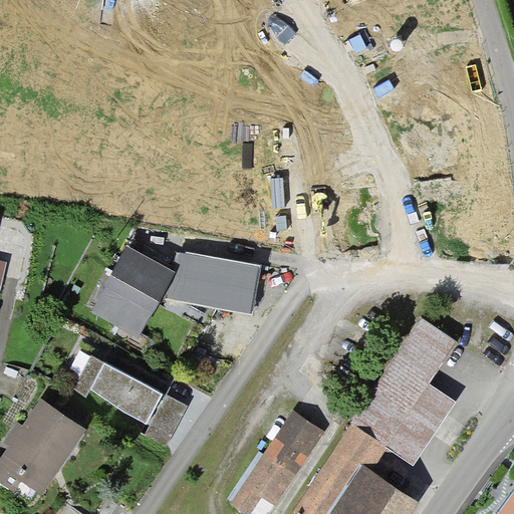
[(129,249),(93,312),(139,336),(174,273),(129,249)]
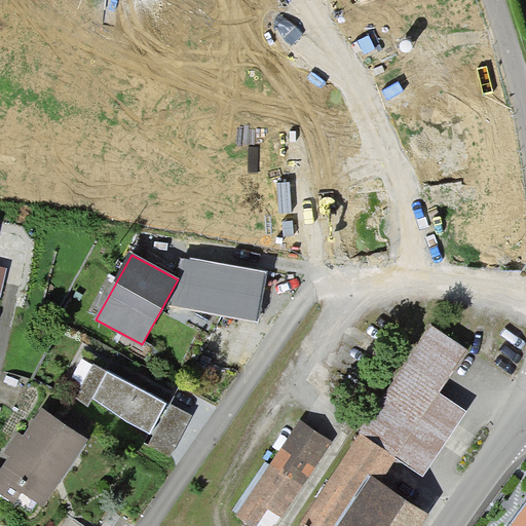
[(263,274),(184,260),(176,306),(256,320),(263,274)]
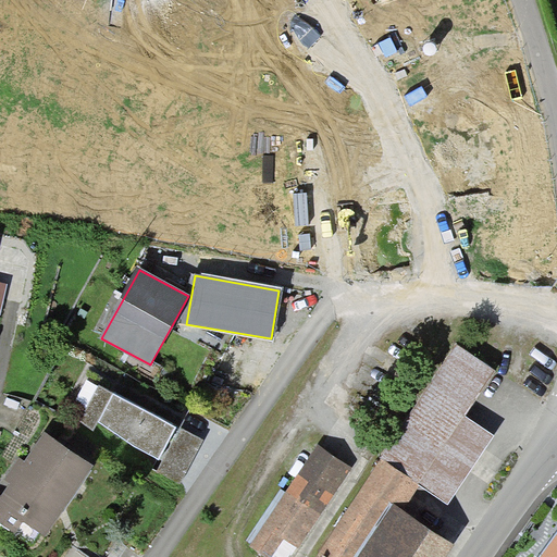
[(0,307),(5,309),(11,282),(0,279),(0,307)]
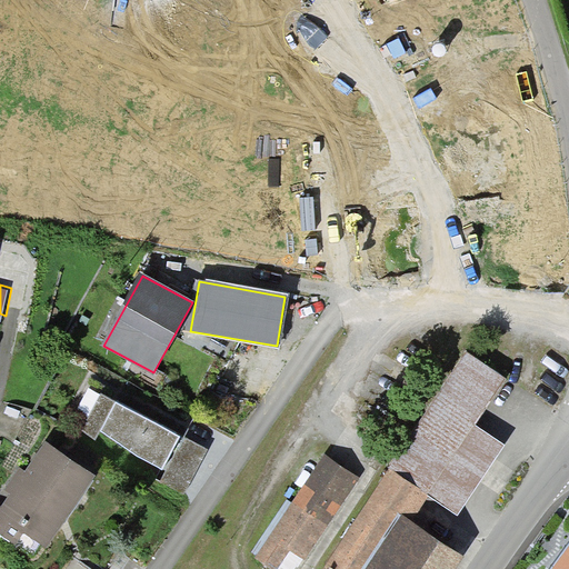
[(390,467),(428,492),(475,422),(505,376),(467,351),(390,467)]
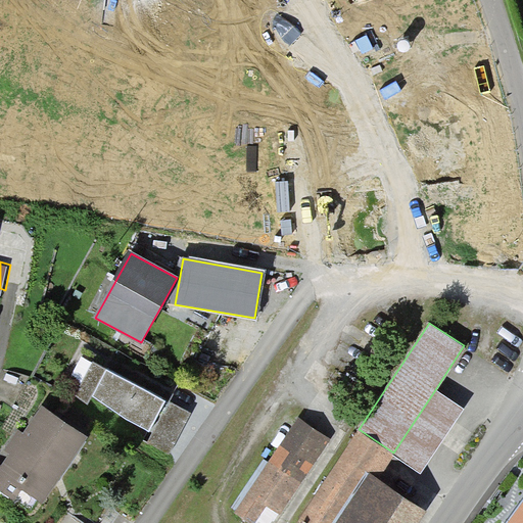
[(90,397),(106,366),(93,359),(74,396),(87,403),(90,397)]
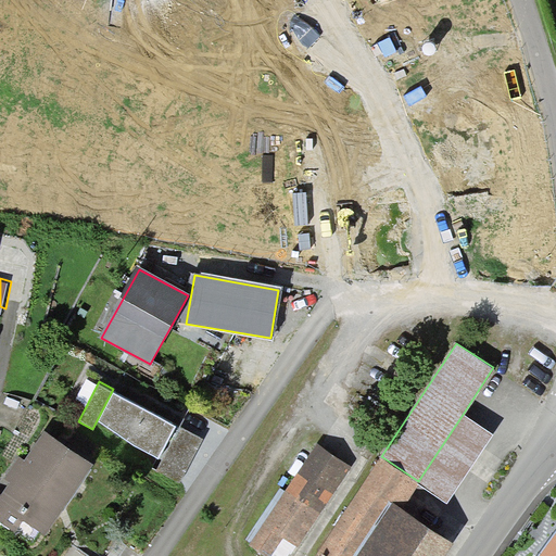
[(113,389),(96,422),(154,454),(173,420),(113,389)]
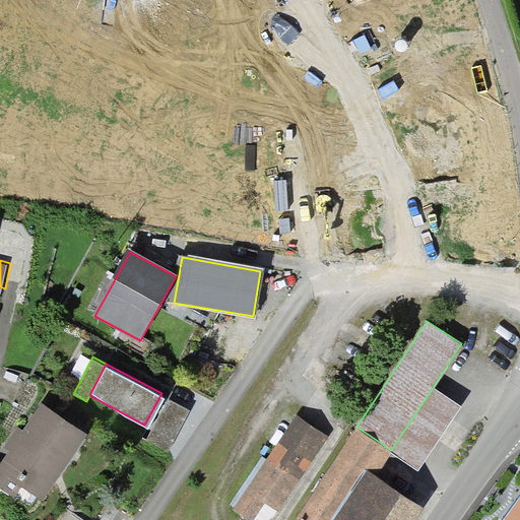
[(463,405),(434,386),(391,450),(420,469),(463,405)]
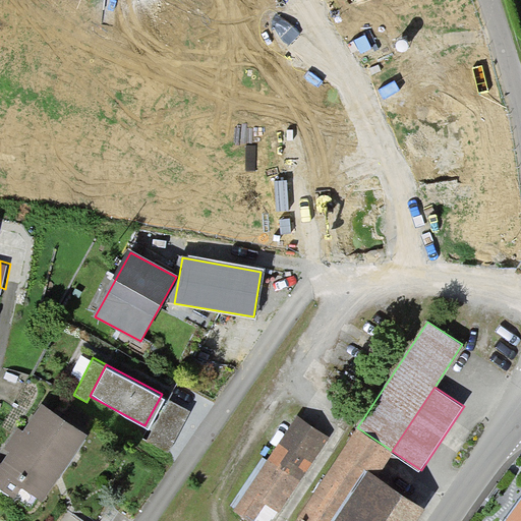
[(166,399),(145,440),(165,451),(186,410),(166,399)]
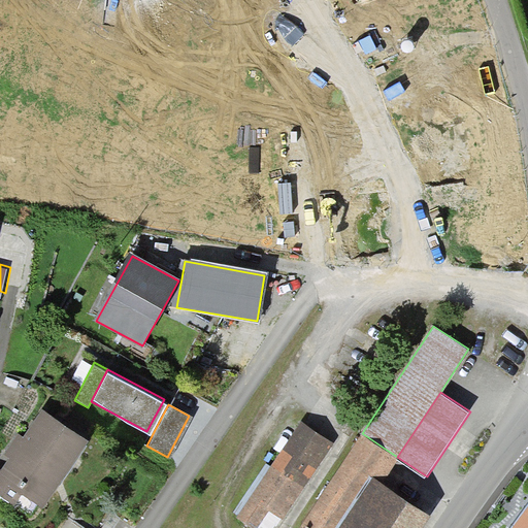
[(0,490),(13,498),(21,487),(43,501),(85,437),(38,407),(20,436),(18,434),(4,454),(7,456),(0,467),(0,490)]
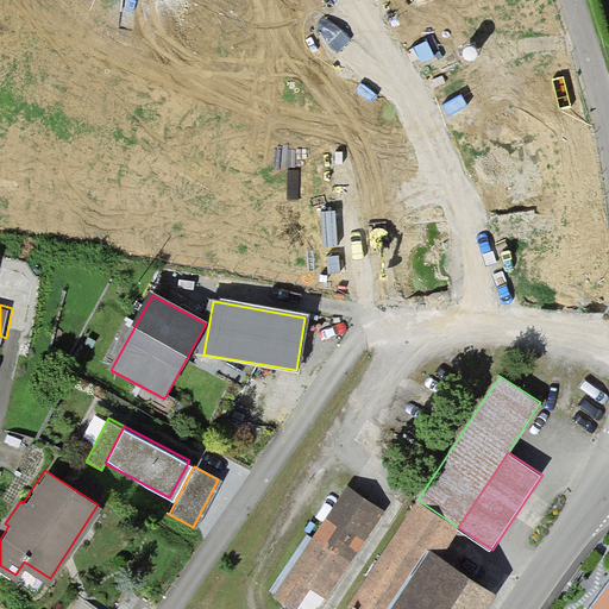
[(346,488),(276,595),(292,604),(306,583),(324,594),(380,509),(346,488)]
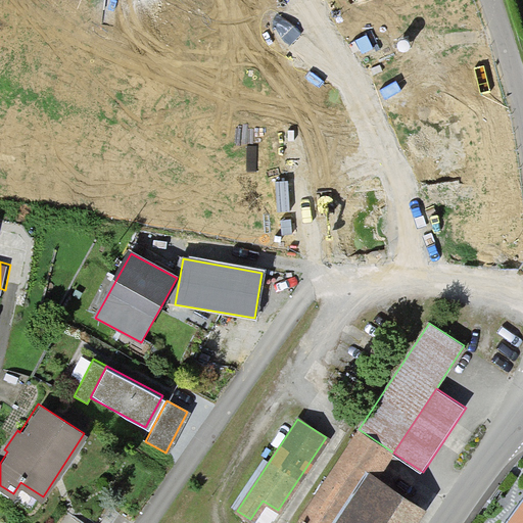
[(359,429),(298,520),(302,522),(345,522),(378,476),(393,453),(359,429)]
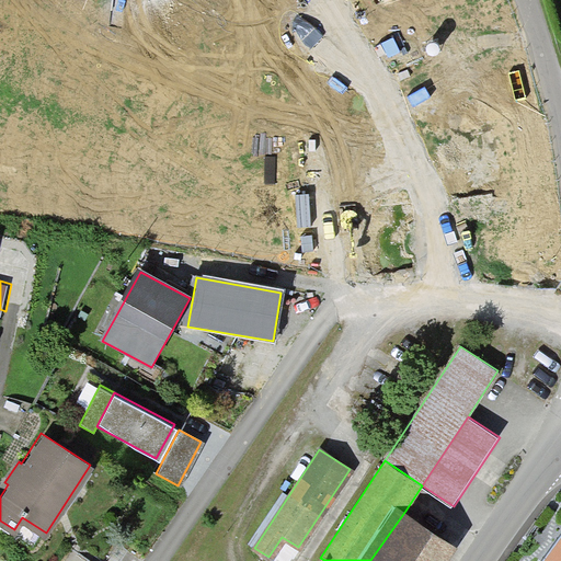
[(405,511),(370,560),(438,560),(453,541),(405,511)]
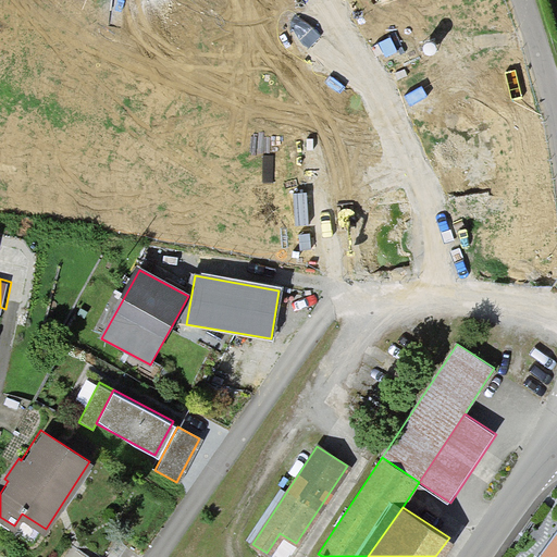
[(556,556),(556,541),(545,556),(556,556)]
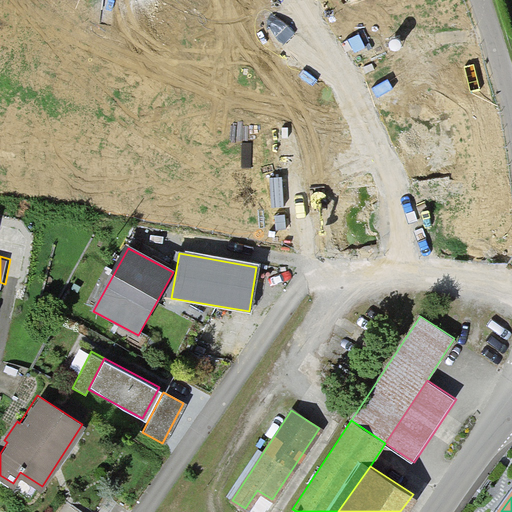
[(88,511),(70,501),(63,511),(88,511)]
